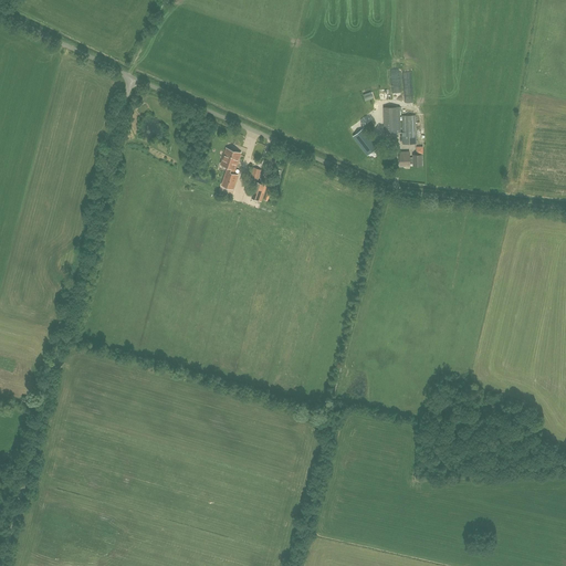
[(355,101),(345,105),(355,128),(370,122),(368,117),(376,114),(373,106),(376,105),(374,98),(357,105),(355,101)]
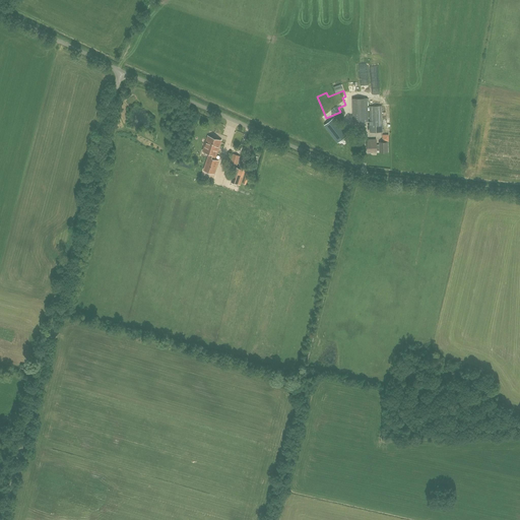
[(353,122),(368,121),(367,99),(352,99),(353,122)]
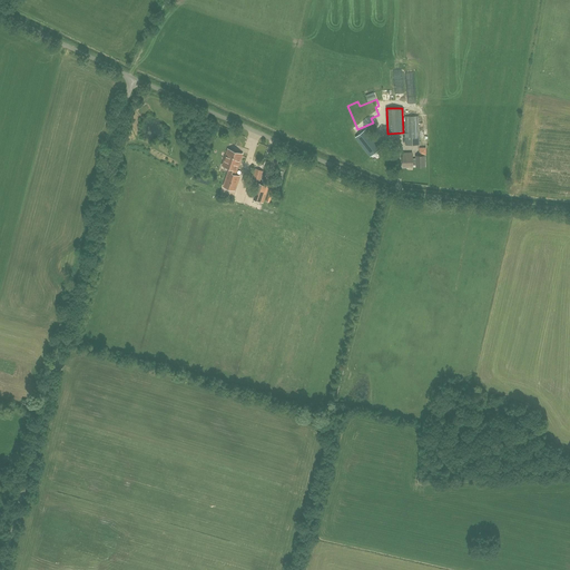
[(405,145),(419,145),(419,116),(405,117),(405,145)]
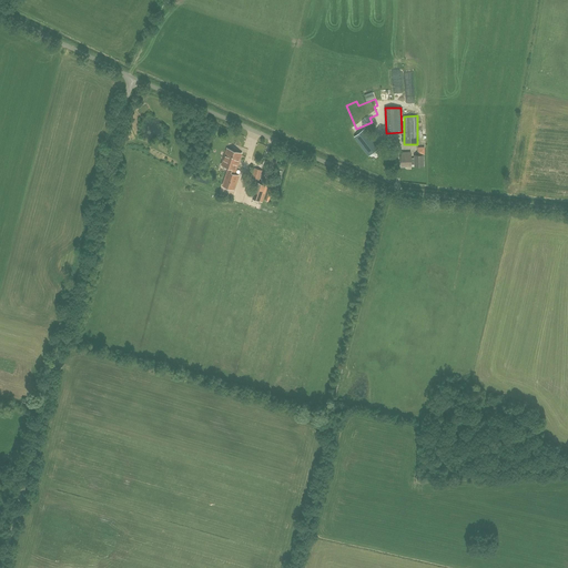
[(375,144),(372,139),(364,130),(354,137),(368,155),(378,148),(375,144)]
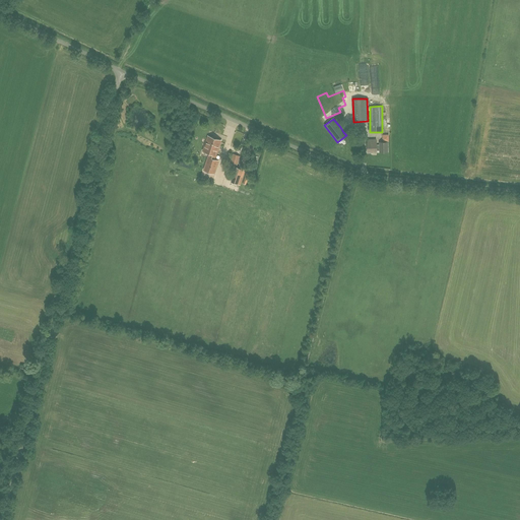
[(239,144),(241,131),(233,129),(230,142),(239,144)]
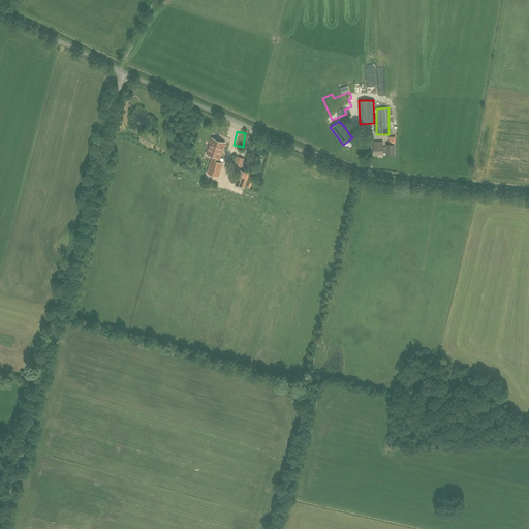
[(224,143),(212,138),(207,154),(214,156),(212,160),(208,173),(218,177),(222,163),(218,162),(219,158),(220,158),(224,143)]
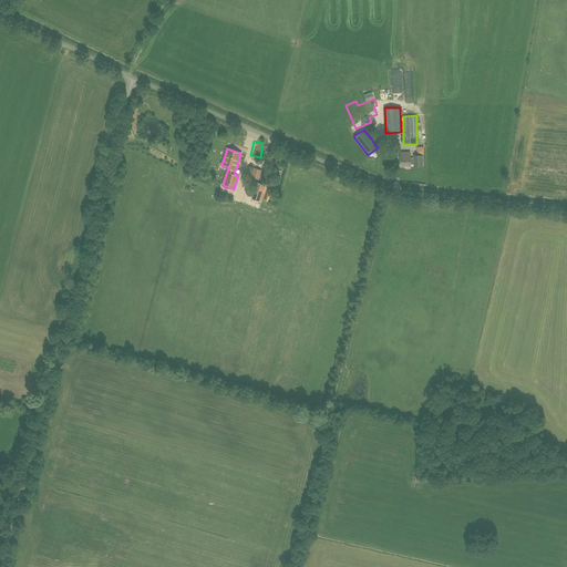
[(411,164),(411,158),(410,156),(410,152),(401,153),(401,156),(400,156),(401,165),(402,166),(405,166),(405,165),(411,165),(411,164)]
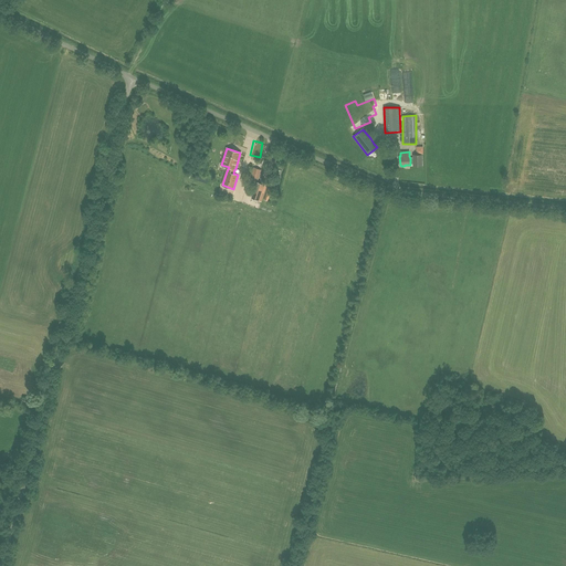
[(410,158),(410,164),(413,164),(413,166),(422,166),(421,155),(412,155),(413,157),(410,158)]
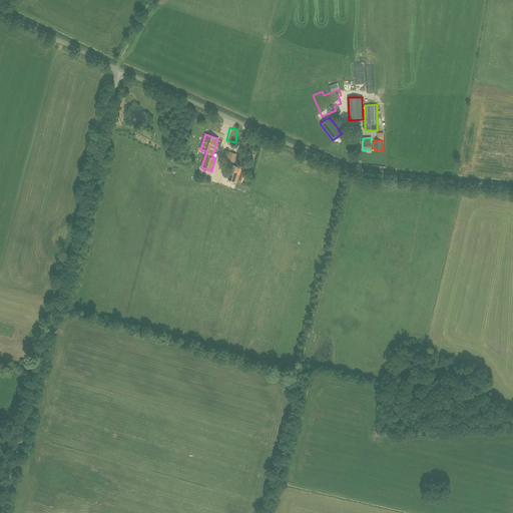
[(236,154),(229,151),(226,160),(233,162),(236,154)]
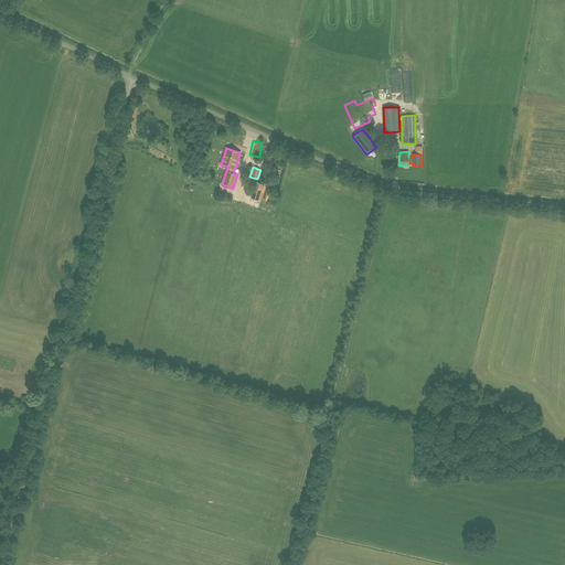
[(267,185),(265,184),(256,182),(252,198),(262,201),(267,185)]
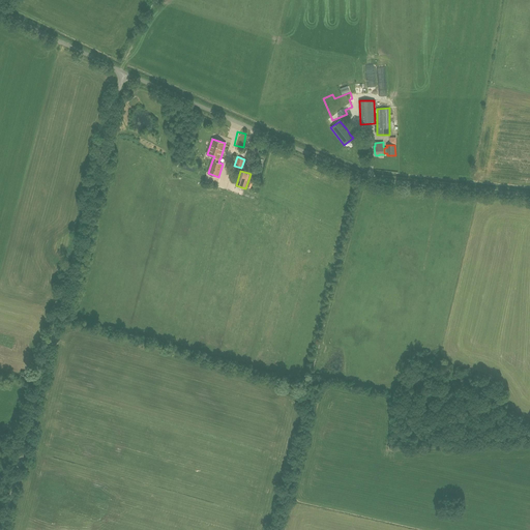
[(31,383),(34,376),(22,372),(19,380),(31,383)]
